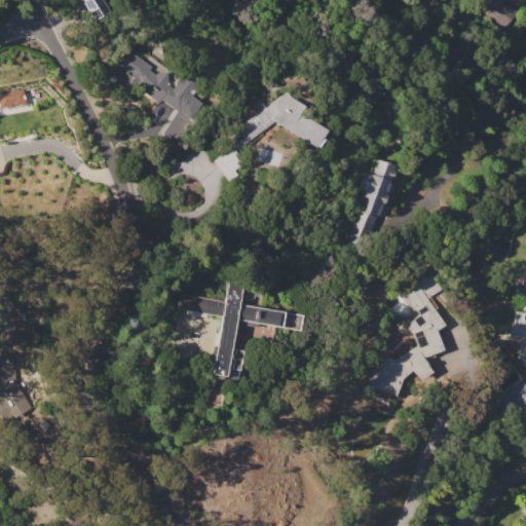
[(102,0),(108,10),(91,20),(80,0),(102,0)]
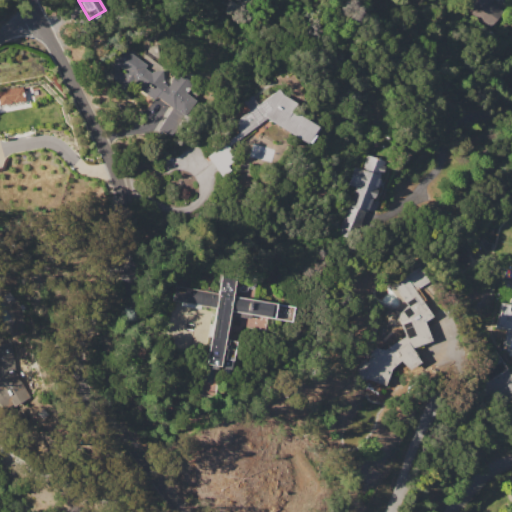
[(460,0),(489,0),(503,11),(491,28),(470,12),(467,13),(460,0)]
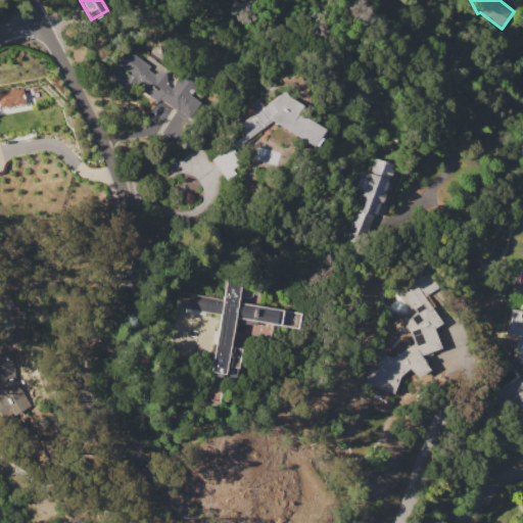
[(123,47),(141,59),(141,58),(150,65),(147,69),(153,75),(154,73),(165,72),(167,82),(165,83),(172,87),(181,74),(196,85),(189,95),(198,102),(172,138),(158,128),(173,108),(158,98),(156,101),(142,91),(144,88),(134,80),(130,86),(112,74),(116,67),(110,63),(123,47)]
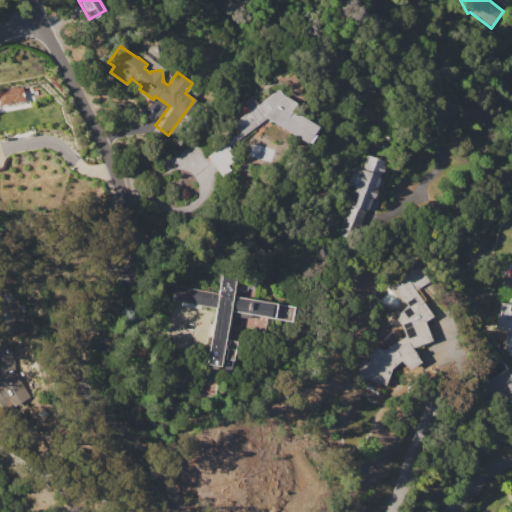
[(0,89),(23,86),(26,100),(0,103),(0,89)]
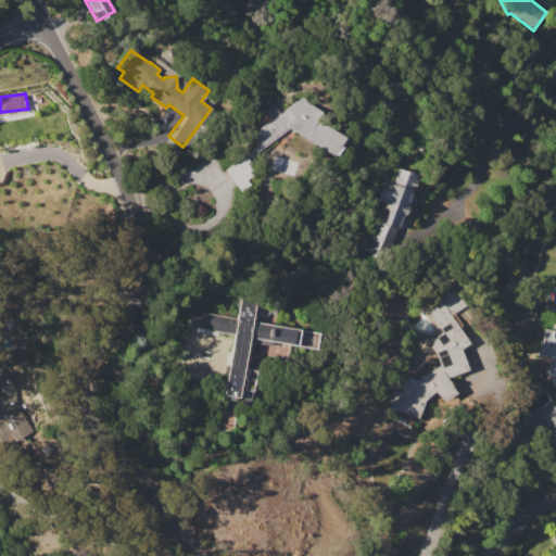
[(253,134),(270,119),(264,110),(273,103),(279,113),(303,96),(308,104),(326,114),(321,122),(346,138),(336,155),(333,154),(332,155),(289,128),(249,158),(245,153),(260,142),(253,134)]
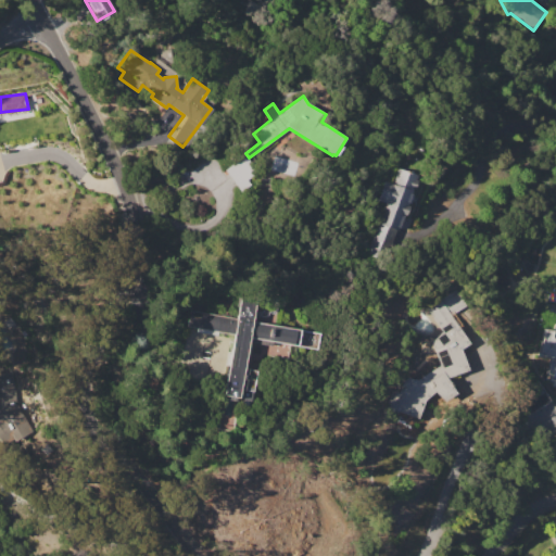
[(225,167),(236,188),(255,178),(243,158),(225,167)]
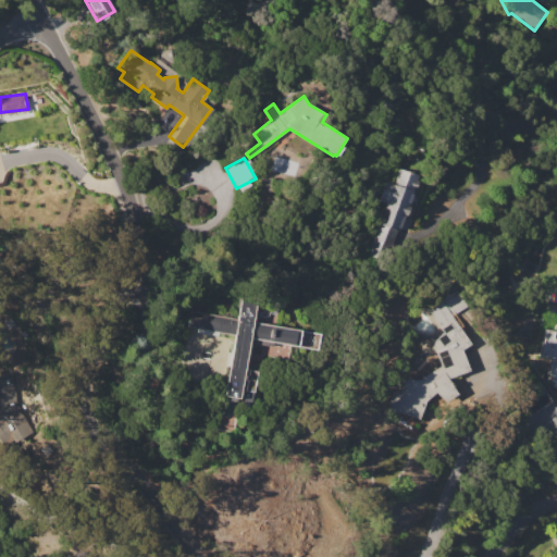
[(372,249),(380,225),(379,224),(386,203),(379,200),(385,181),(394,184),(399,168),(418,174),(416,181),(417,181),(415,189),(413,189),(408,205),(409,205),(405,215),(404,215),(398,231),(397,231),(388,255),(372,249)]
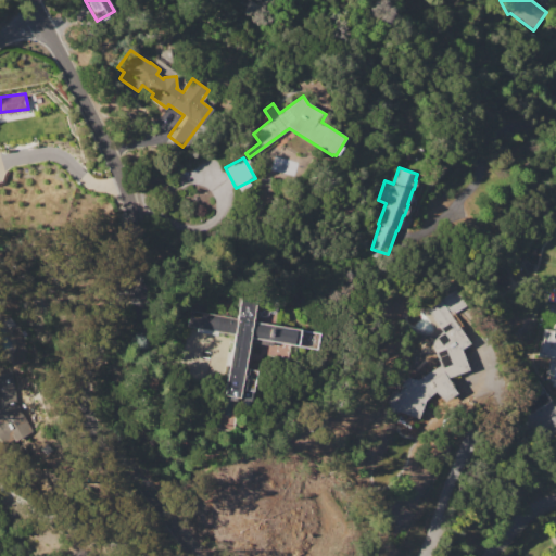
[(440,364),(432,343),(442,330),(426,305),(439,297),(441,299),(455,289),(466,305),(452,315),(457,324),(459,323),(472,341),(462,349),(469,370),(446,378),(457,391),(444,402),(436,391),(425,400),(418,419),(393,409),(405,378),(417,382),(440,364)]
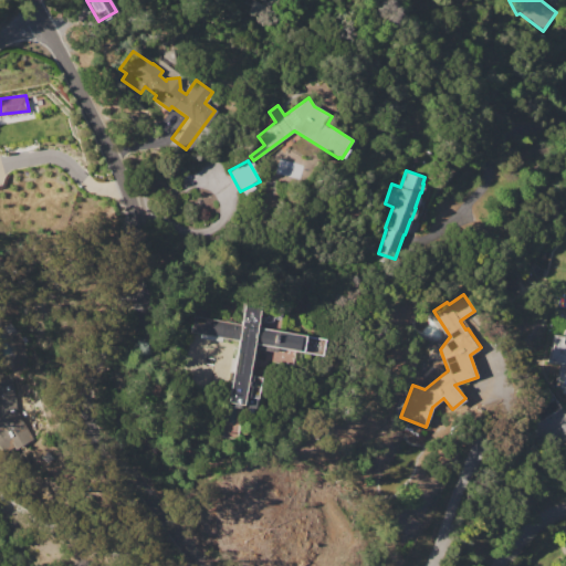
[(221,437),(229,390),(226,390),(229,371),(232,373),(238,341),(221,338),(221,342),(199,338),(200,334),(189,333),(191,315),(240,324),(244,296),(261,299),(257,327),(326,339),(323,356),(253,344),(248,375),(261,377),(258,400),(259,401),(258,408),(243,405),(238,440),(221,437)]
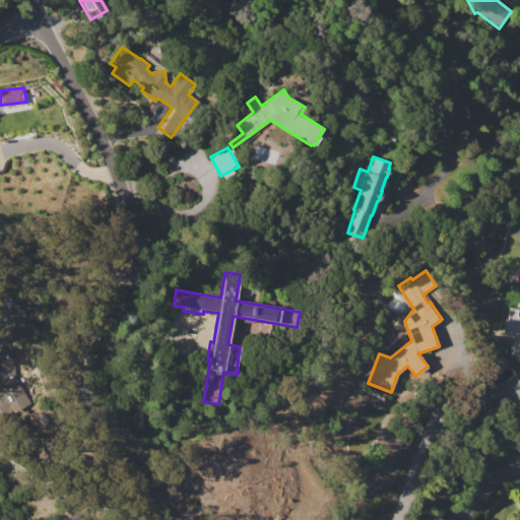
[(507,307),(516,309),(517,303),(519,303),(519,362),(515,361),(516,356),(513,355),(513,352),(510,351),(513,335),(502,332),(507,307)]
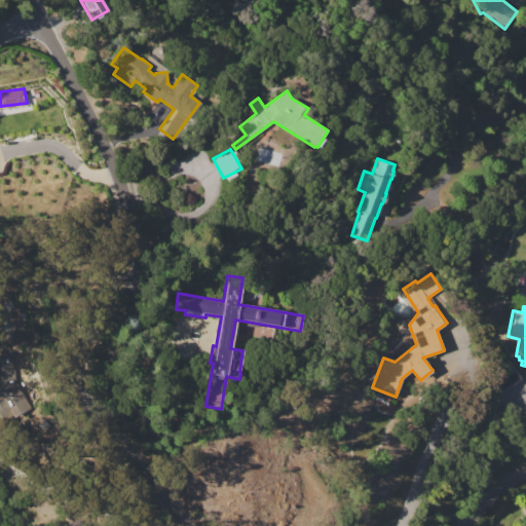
[(0,352),(11,351),(14,378),(30,407),(0,422),(0,352)]
